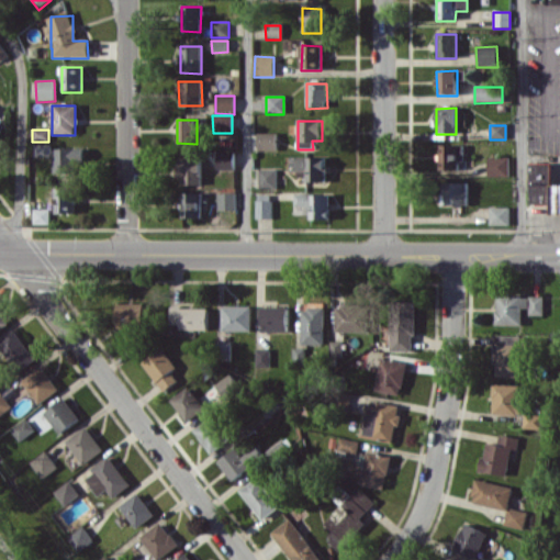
[(276,134),(257,134),(257,152),(276,152),(276,134)]
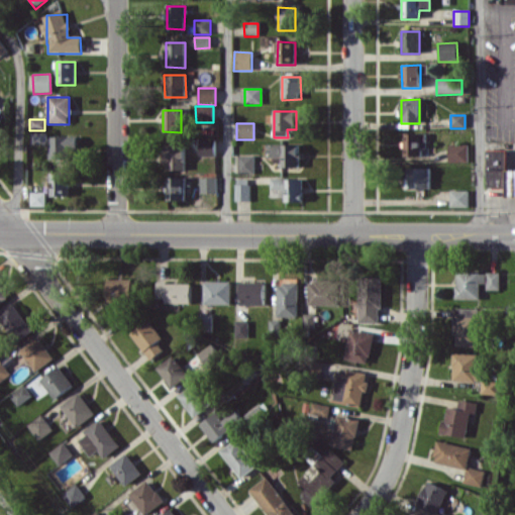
[(30,144),(45,144),(45,133),(30,133),(30,144)]
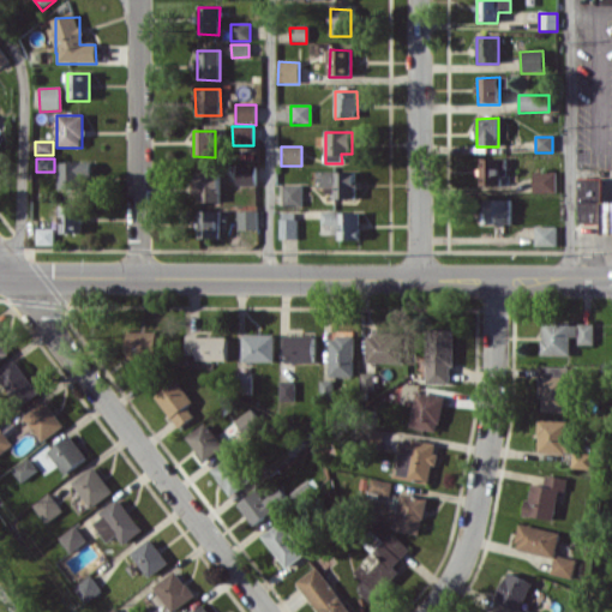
[(59,190),(91,189),(90,162),(58,163),(59,190)]
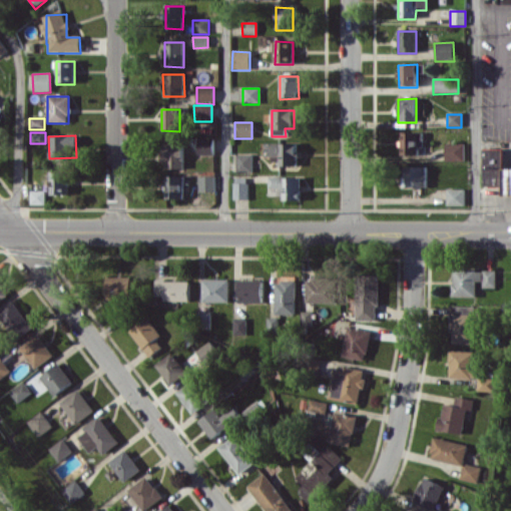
[(213,139),(197,139),(197,156),(213,156),(213,139)]
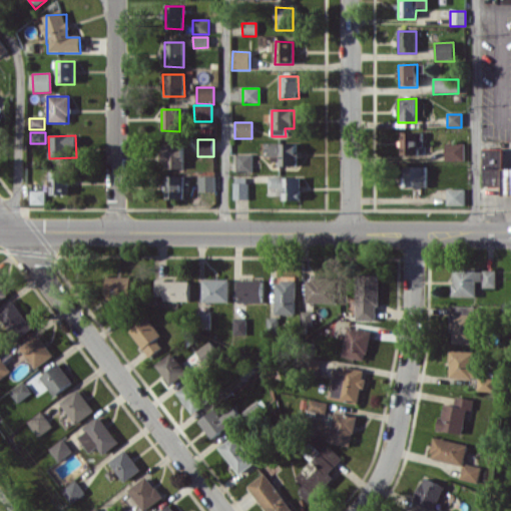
[(165,170),(183,170),(183,144),(161,144),(161,162),(164,162),(165,170)]
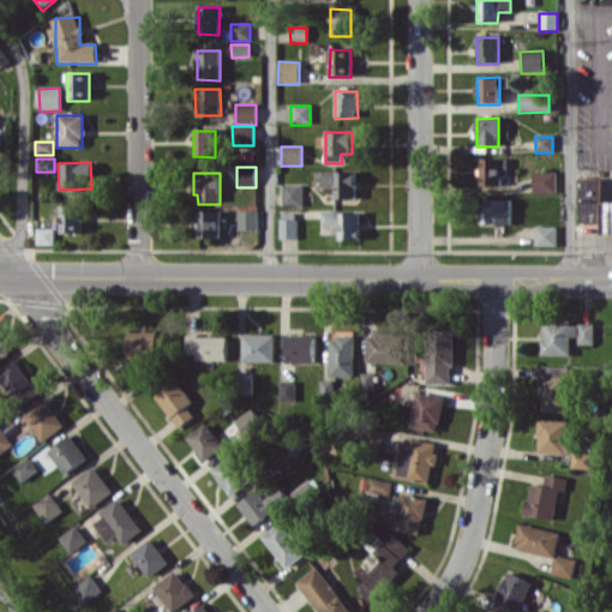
[(354,173),(318,173),(318,189),(334,189),(334,199),(354,201),(354,173)]
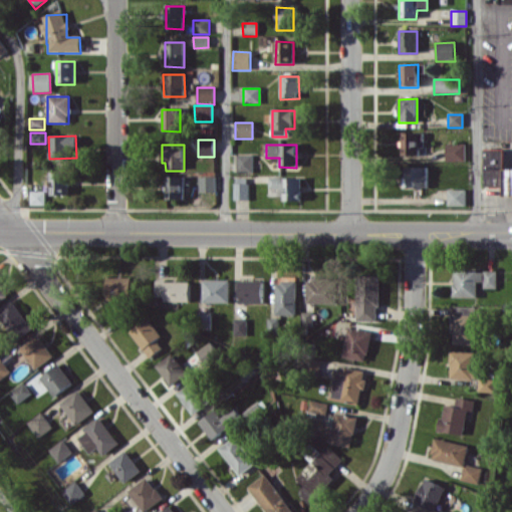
[(464,145),(445,145),(446,163),(465,162),(464,145)]
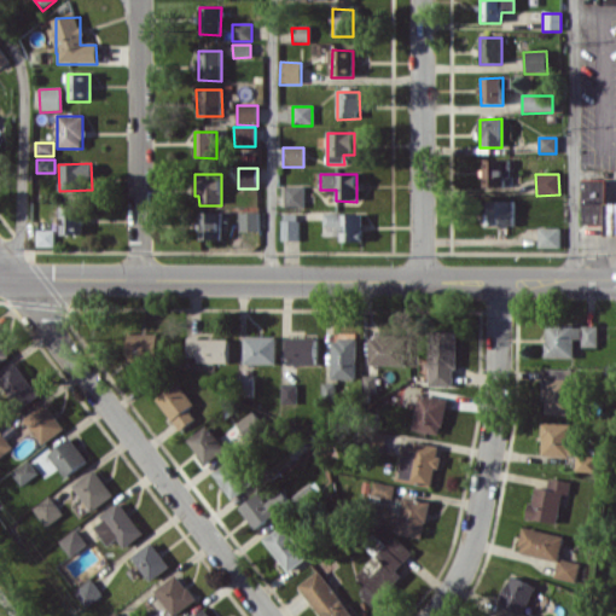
[(581,181),(605,181),(604,204),(615,204),(615,238),(604,238),(605,226),(581,225),(581,181)]
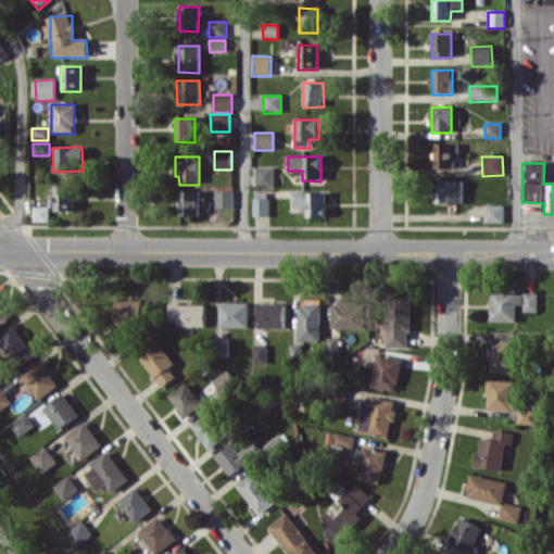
[(273,168),(255,168),(254,188),(273,188),(273,168)]
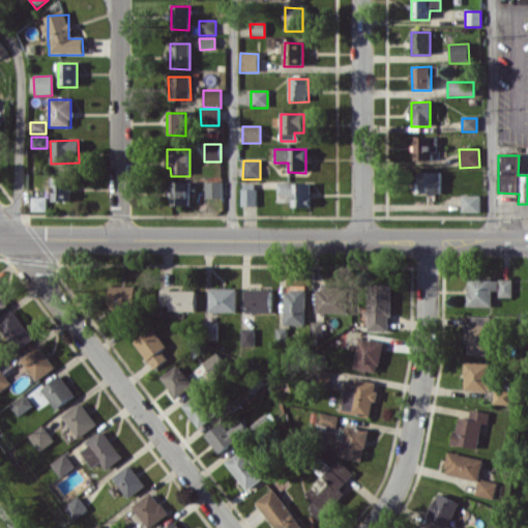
[(439,195),(440,174),(416,173),(415,195),(439,195)]
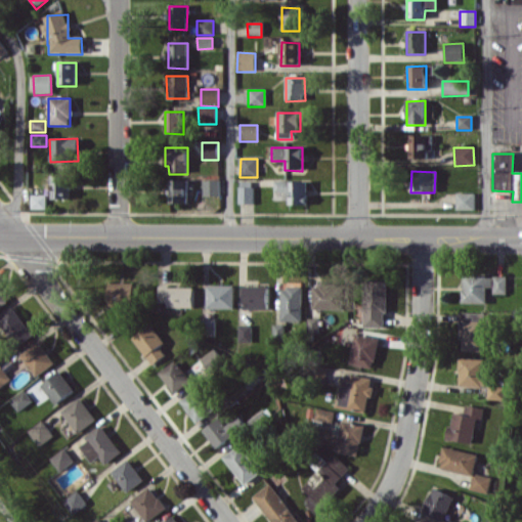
[(68,200),(69,177),(50,176),(50,200),(68,200)]
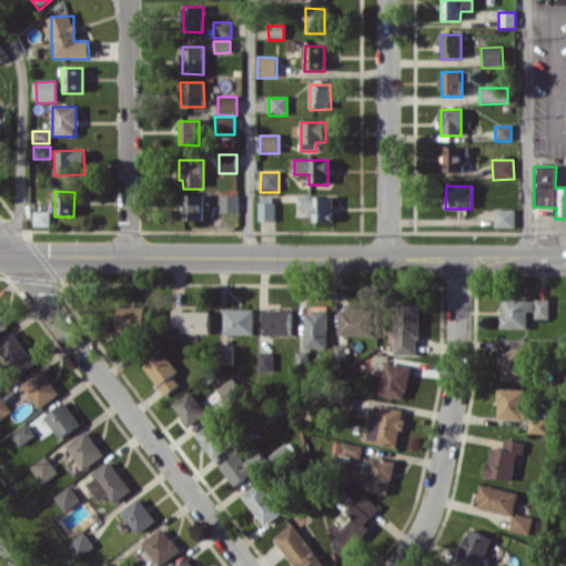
[(202,196),(182,196),(183,222),(202,221),(202,196)]
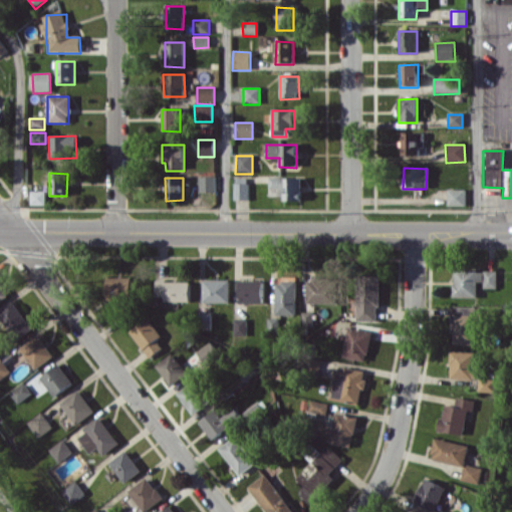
[(215,178),(198,178),(198,194),(215,194),(215,178)]
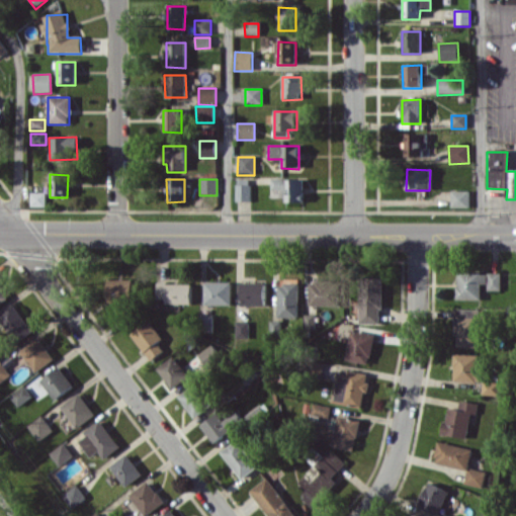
[(271,199),(284,199),(284,203),(303,203),(303,180),(271,179),(271,199)]
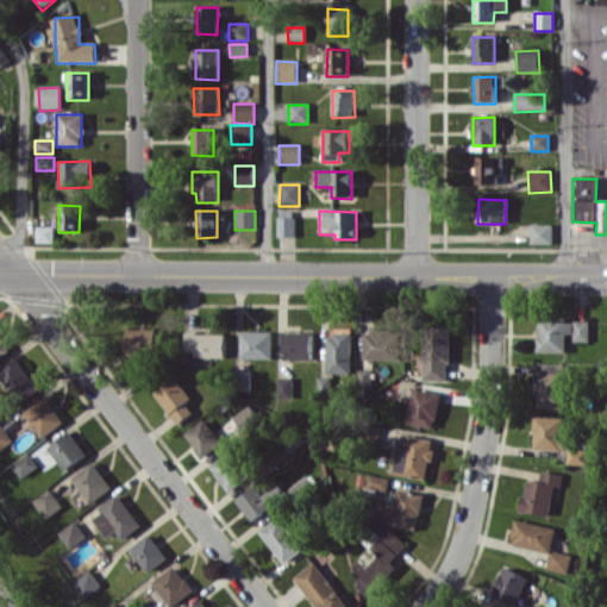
[(276,238),(293,238),(293,212),(276,212),(276,238)]
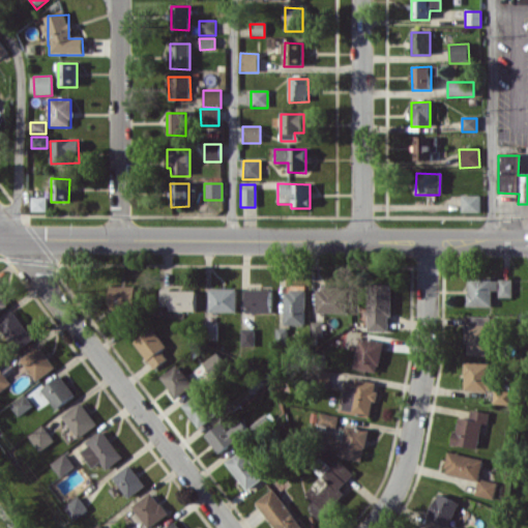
[(461,213),(478,213),(479,197),(461,196),(461,213)]
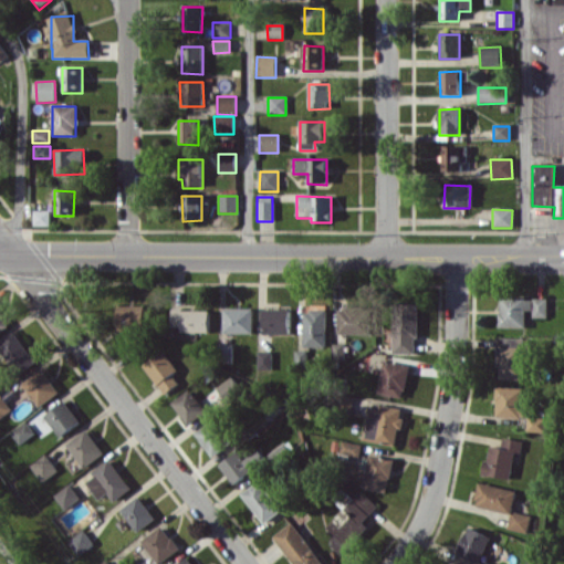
[(49,227),(49,212),(32,212),(32,227),(49,227)]
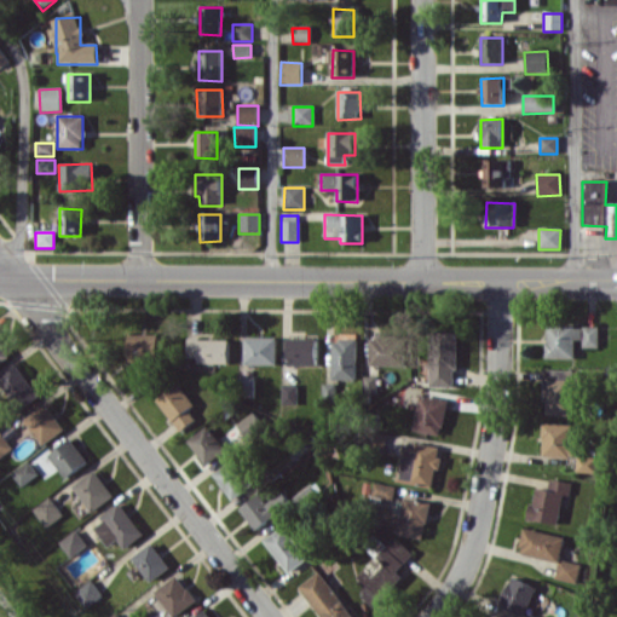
[(576,359),(576,349),(598,349),(598,328),(546,327),(546,359),(576,359)]
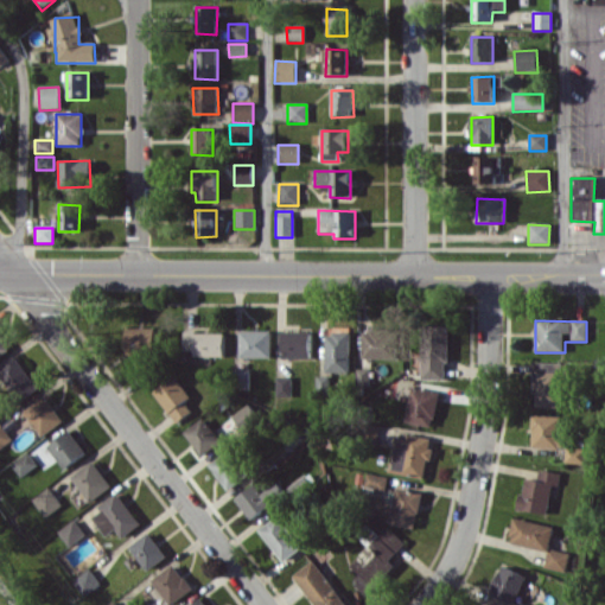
[(446,328),(421,328),(421,381),(446,380),(446,328)]
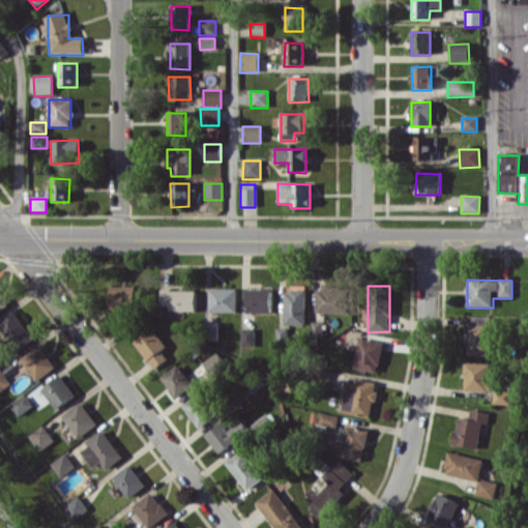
[(109,312),(134,312),(134,287),(109,288),(109,312)]
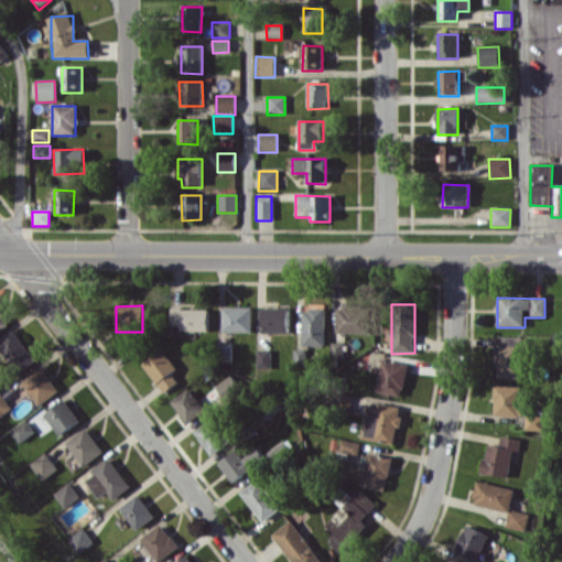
[(251,333),(251,309),(222,309),(222,334),(251,333)]
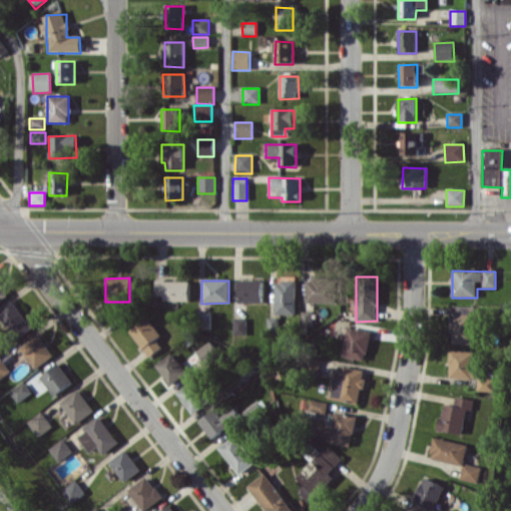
[(306,281),(306,304),(332,304),(332,281),(306,281)]
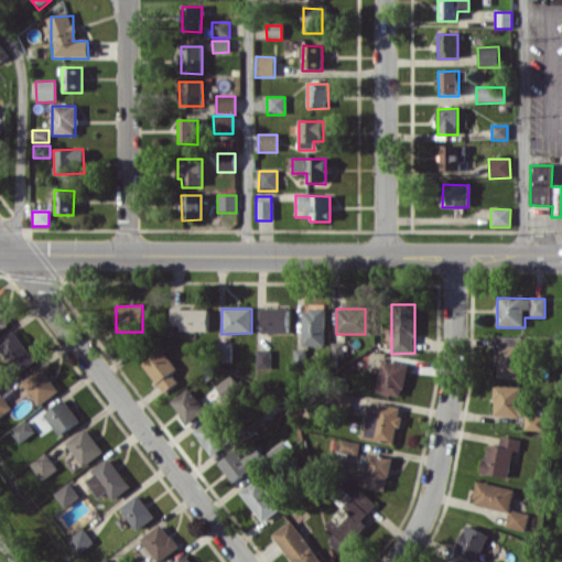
[(207,333),(207,310),(170,310),(170,326),(179,326),(179,333),(207,333)]
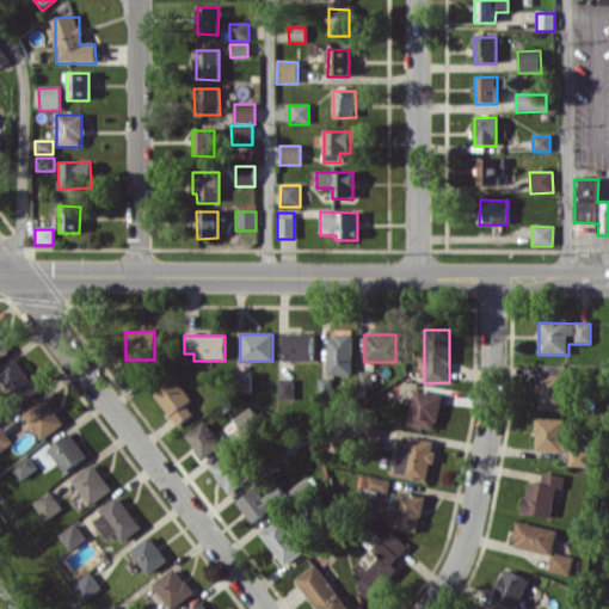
[(283,362),(312,363),(312,336),(283,336),(283,362)]
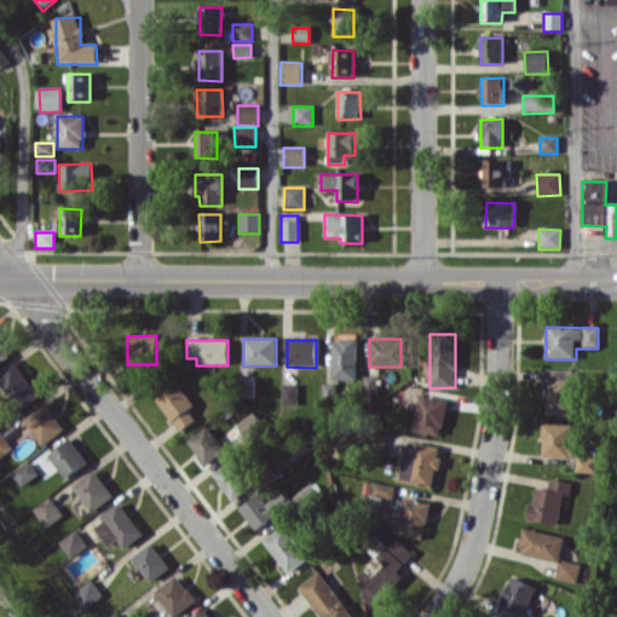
[(355,340),(330,341),(332,381),(356,381),(355,340)]
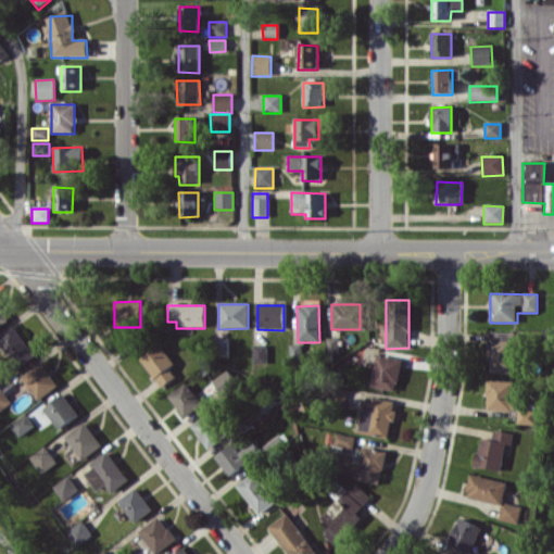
[(0,328),(9,322),(0,311),(0,328)]
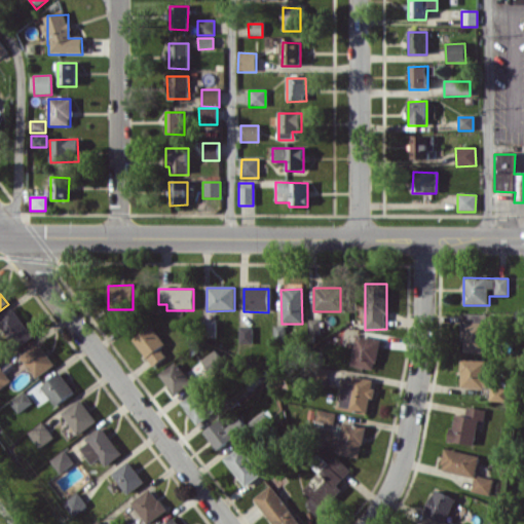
[(0,331),(14,350),(33,336),(11,309),(0,317),(0,331)]
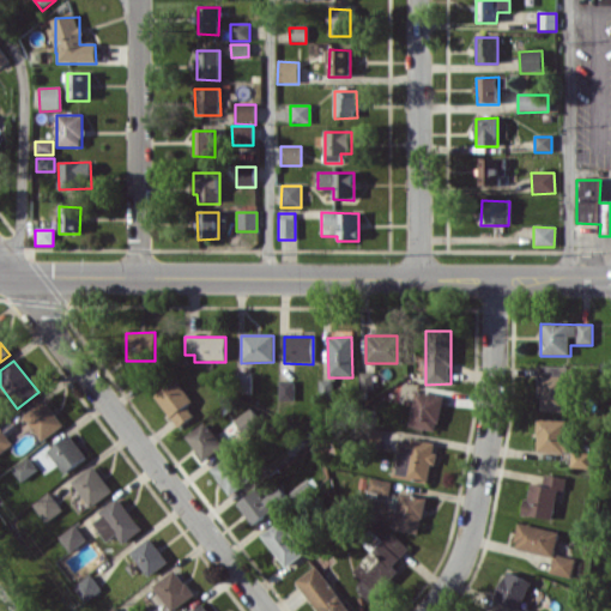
[(539,412),(567,412),(568,368),(540,368),(539,412)]
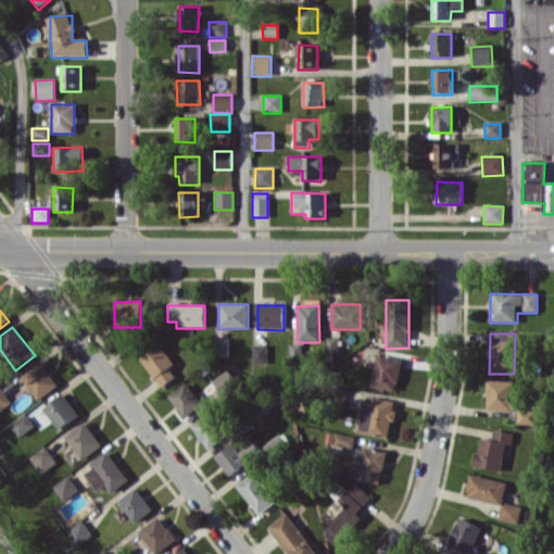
[(174,365),(159,345),(139,361),(162,389),(175,378),(168,369),(174,365)]
